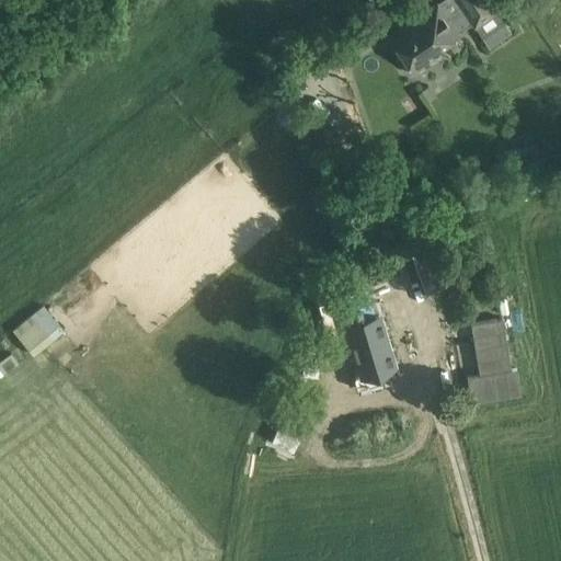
[(442,0),(388,36),(411,69),(415,76),(443,57),(438,50),(461,35),(458,32),(471,23),(474,29),(476,27),(482,36),(504,22),(497,13),(500,11),(492,0),(442,0)]
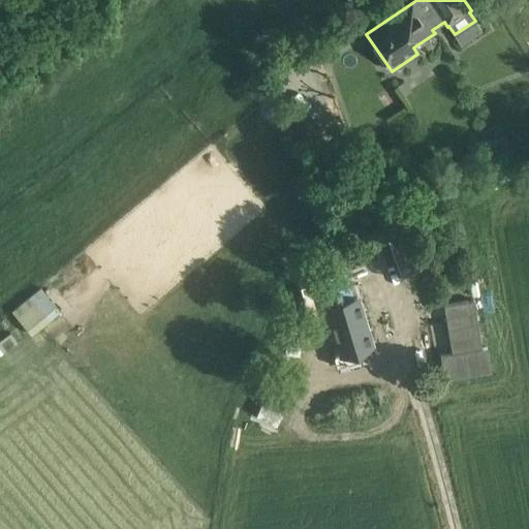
[(421,273),(403,225),(381,234),(399,281),(421,273)]
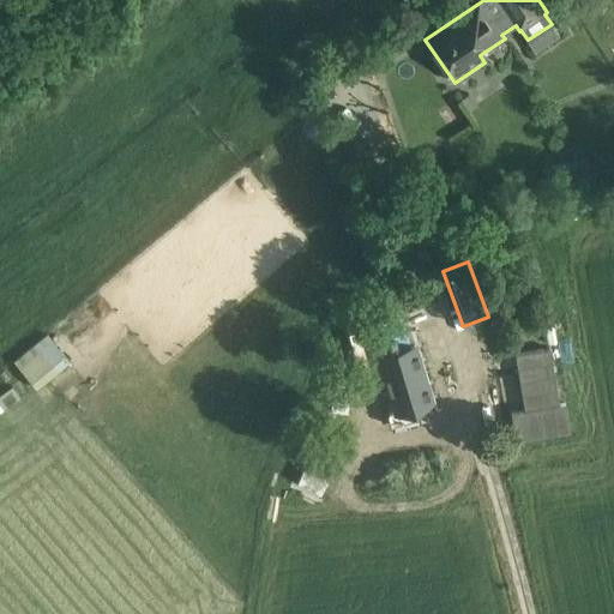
[(60,371),(36,342),(13,360),(37,389),(60,371)]
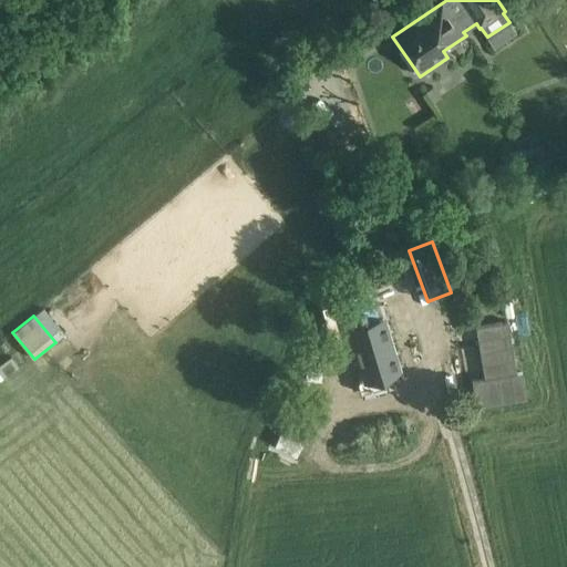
[(507,321),(475,327),(484,378),(471,380),(475,408),(527,399),(523,372),(516,372),(507,321)]
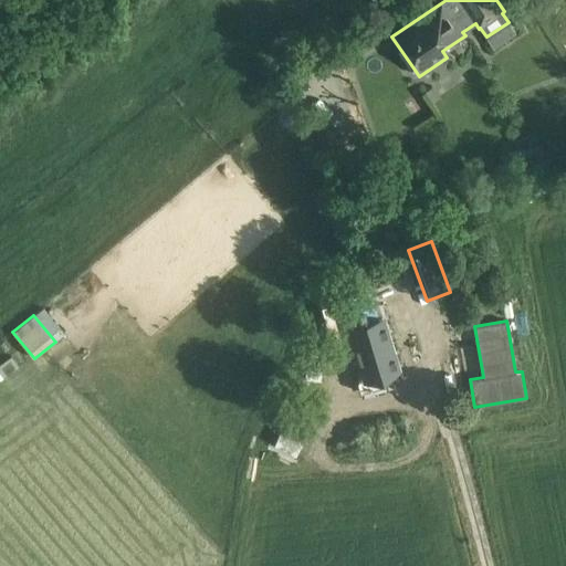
[(384,325),(350,335),(365,386),(399,376),(384,325)]
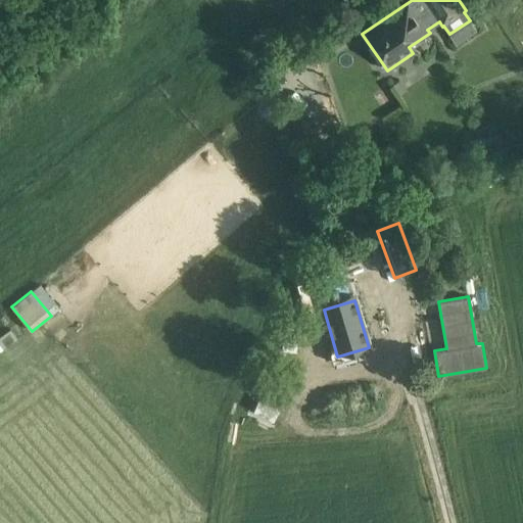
All buildings are outlined.
